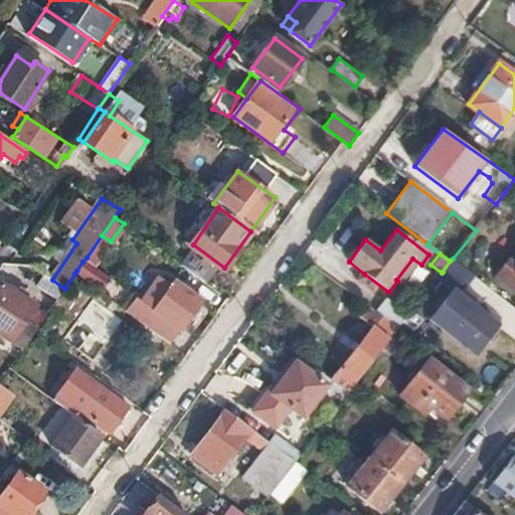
[(450,261),(443,272),(461,286),(456,292),(453,291),(431,319),(473,354),(496,326),(472,305),(477,299),(466,289),(476,277),(453,259),(450,261)]
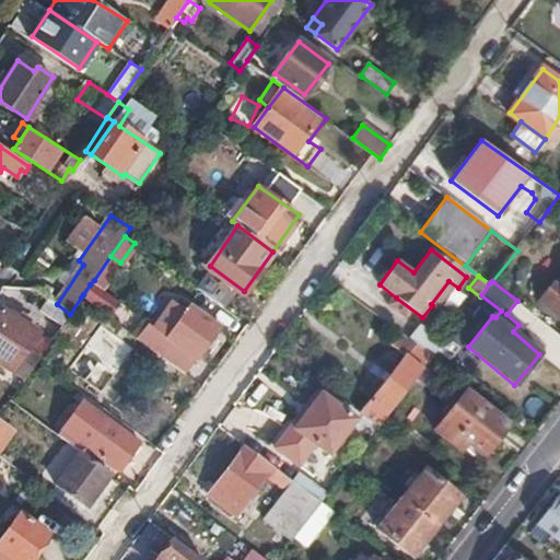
[(83,294),(81,298),(118,325),(127,312),(90,284),(83,294)]
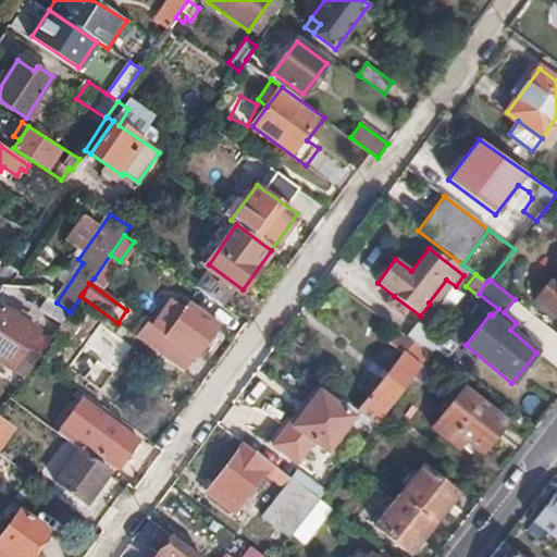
[(420,316),(394,296),(387,305),(413,325),(420,316)]
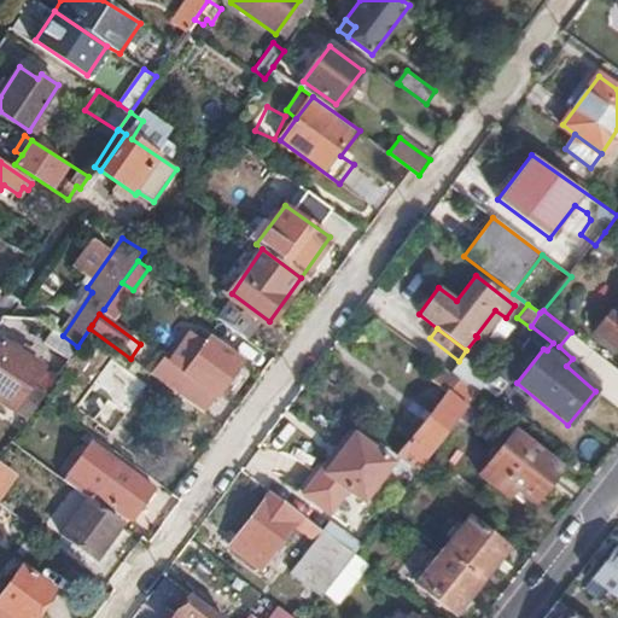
[(63,336),(56,331),(47,343),(70,359),(77,347),(63,336)]
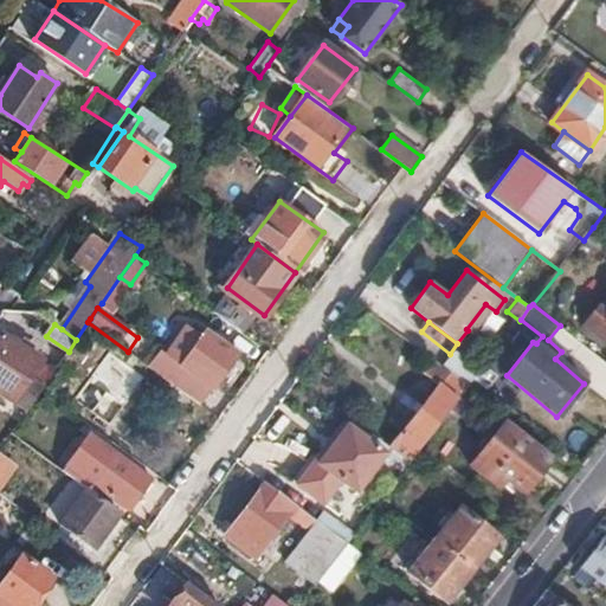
[(162,375),(199,404),(211,389),(213,391),(240,354),(207,329),(202,335),(188,326),(167,354),(175,360),(162,375)]
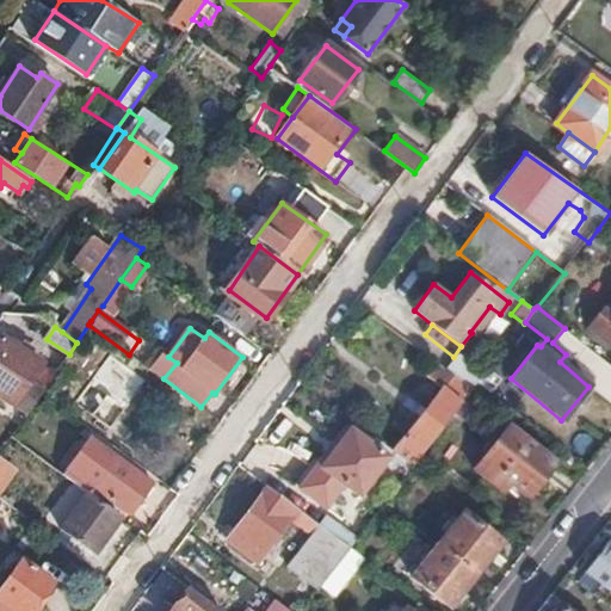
[(0,340),(0,395),(28,414),(42,394),(56,374),(2,338),(0,340)]
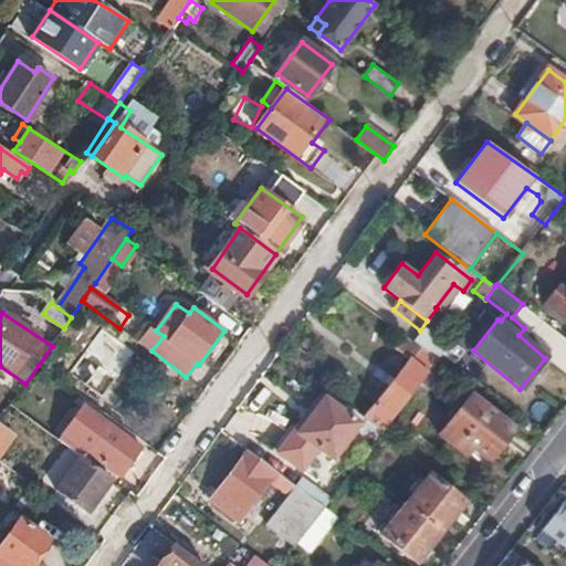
[(102,328),(71,371),(102,395),(134,353),(102,328)]
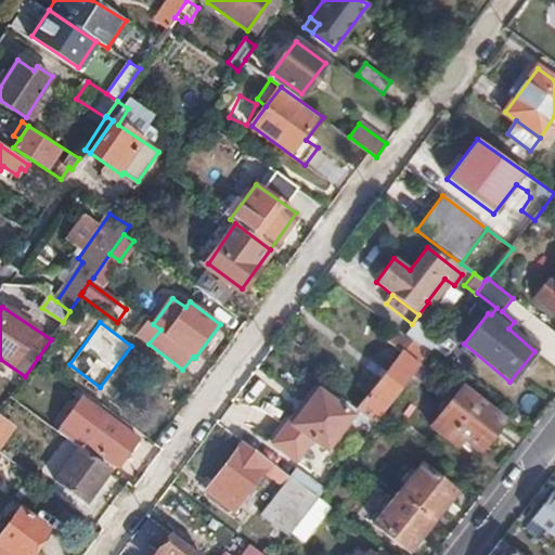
[(410,336),(413,339),(429,352),(434,348),(440,339),(418,323),(410,336)]
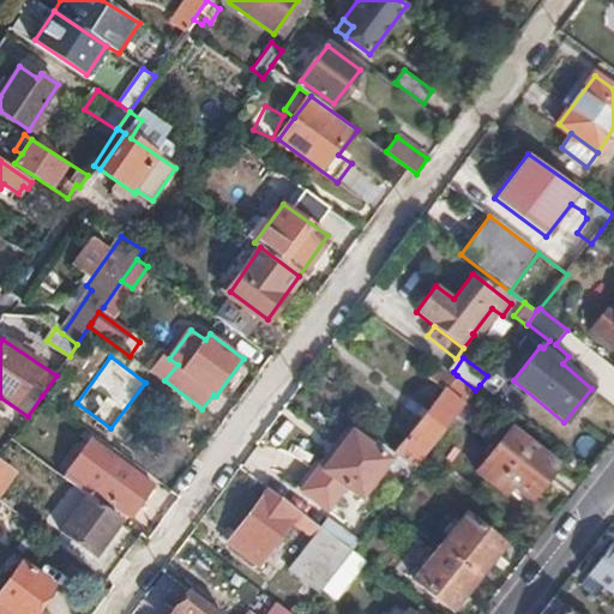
[(433,372),(450,385),(457,375),(453,372),(439,362),(433,372)]
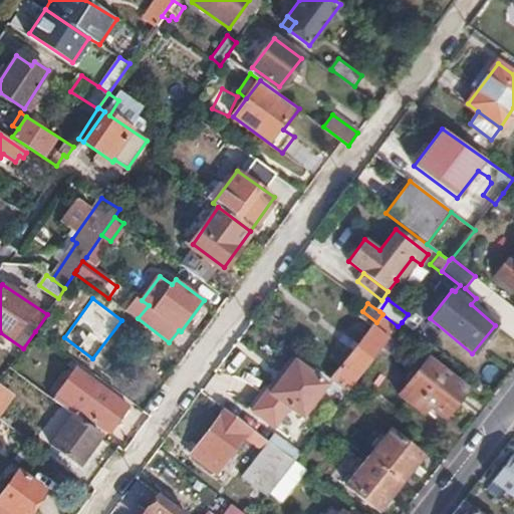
[(353,353),(331,380),(348,393),(353,388),(398,326),(382,314),(376,322),(353,353)]
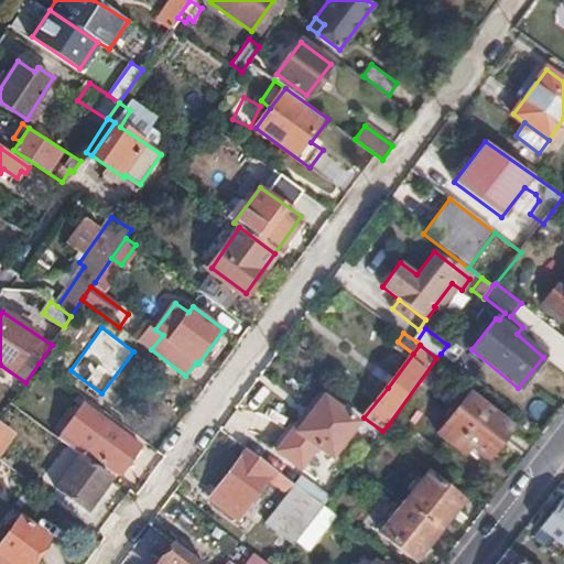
[(469,394),(440,433),(455,445),(463,437),(488,457),(511,426),(469,394)]
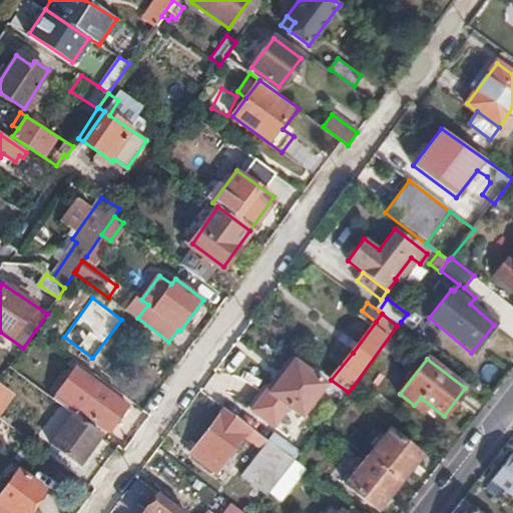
[(295,360),(270,393),(273,396),(298,362),(295,360)]
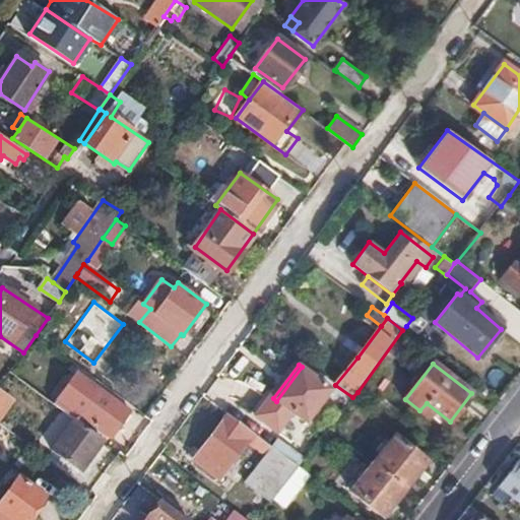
[(335,391),(302,367),(276,401),(273,398),(259,418),(278,433),(293,412),(310,426),(335,391)]
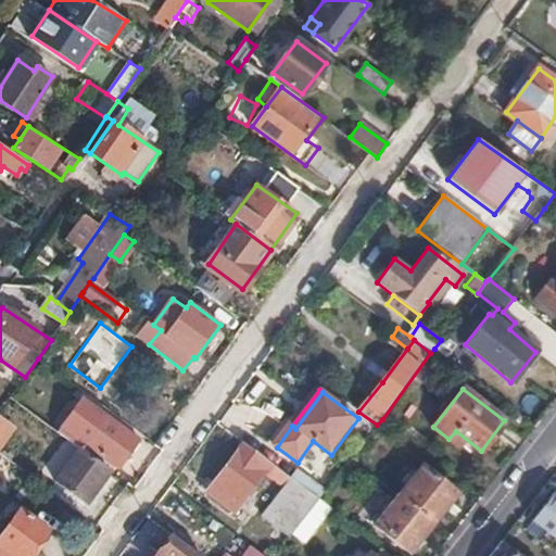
[(81,399),(58,432),(80,449),(81,449),(85,443),(116,466),(137,440),(81,399)]
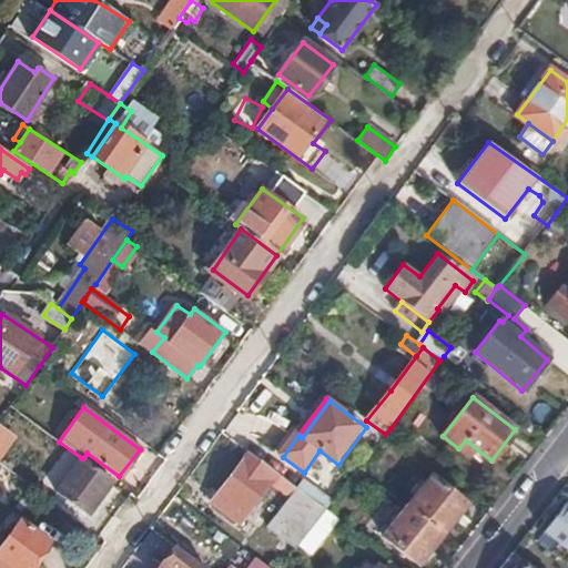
[(0,427),(0,463),(23,479),(32,467),(9,449),(17,439),(0,427)]
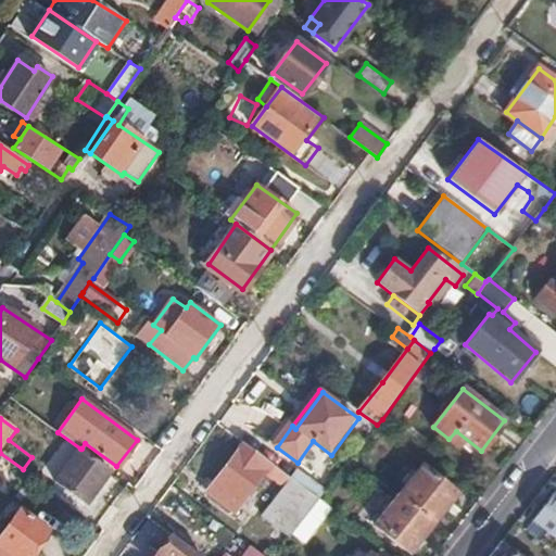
[(277,468),(243,443),(216,480),(226,487),(218,496),(236,509),(264,470),(286,487),(264,516),(290,535),(318,500),(277,468)]
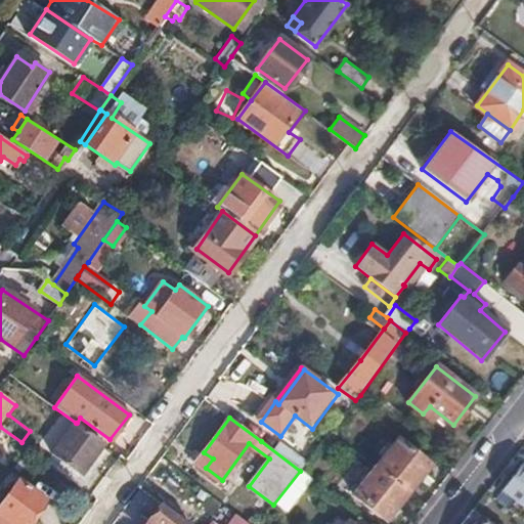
[(77,423),(76,423),(53,452),(81,473),(86,465),(90,464),(104,444),(77,423)]
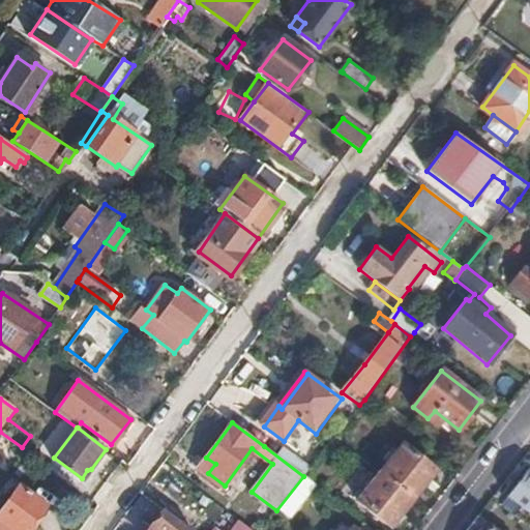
[(402,446),(380,474),(385,477),(411,499),(433,471),(402,446)]
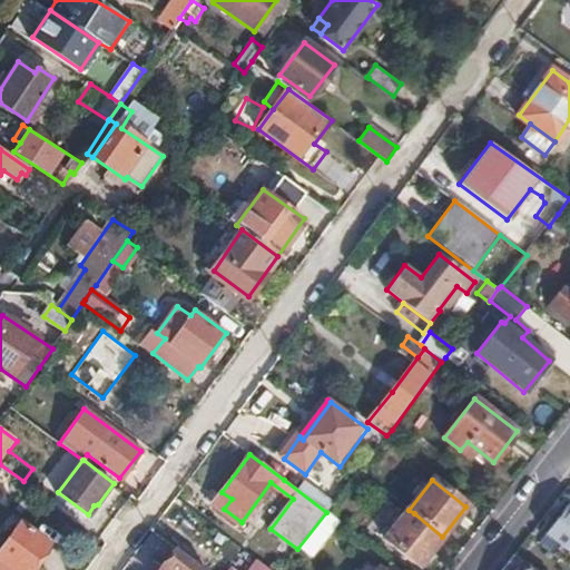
[(569,569),(569,508),(569,507),(540,543),(563,562),(569,556),(569,557),(569,569)]
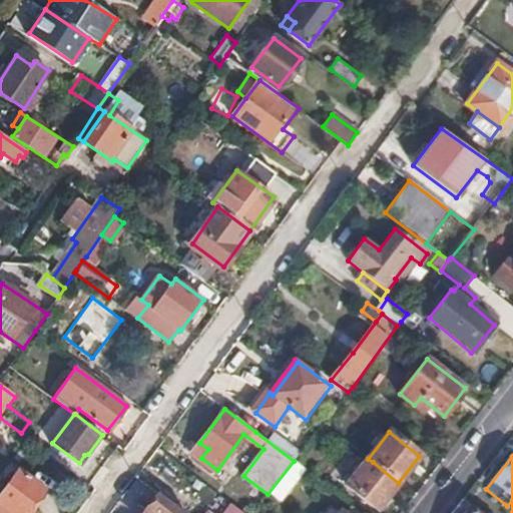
[(373,462),(368,459),(349,484),(378,508),(398,483),(373,462)]
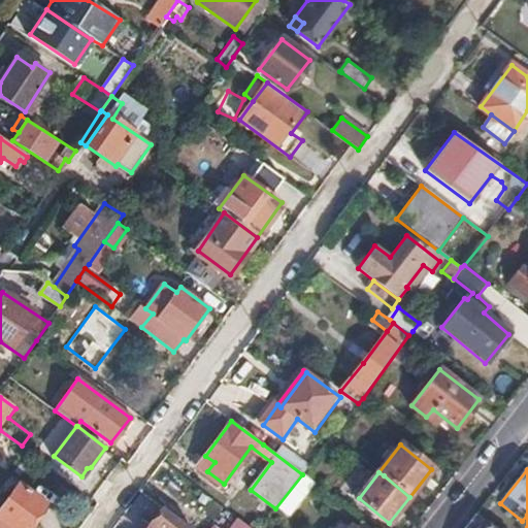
[(19,483),(0,509),(0,517),(7,523),(5,526),(7,527),(26,527),(45,502),(19,483)]
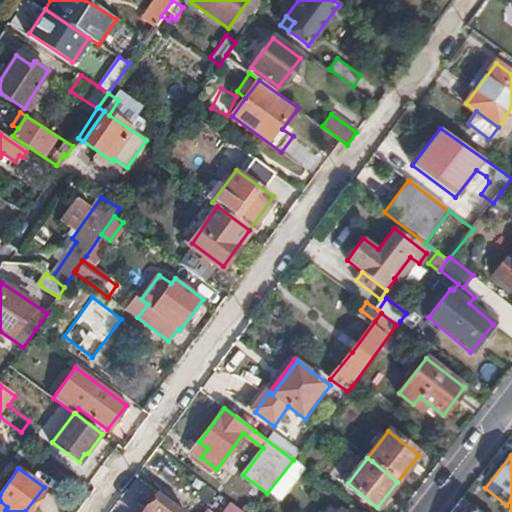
[(182,511),(159,495),(146,511),(182,511)]
